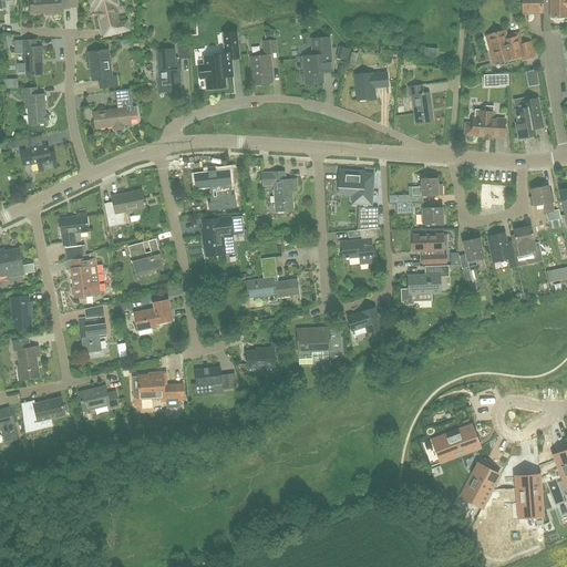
[(78,8),(76,0),(30,0),(31,13),(51,12),(51,14),(61,13),(61,10),(71,9),(70,8),(78,8)]
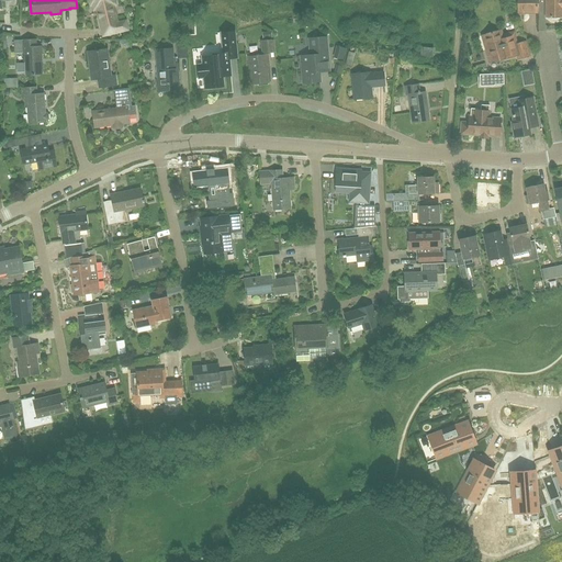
[(96,6),(101,27),(99,27),(101,33),(102,37),(130,31),(126,19),(116,21),(111,0),(90,0),(91,3),(96,6)]
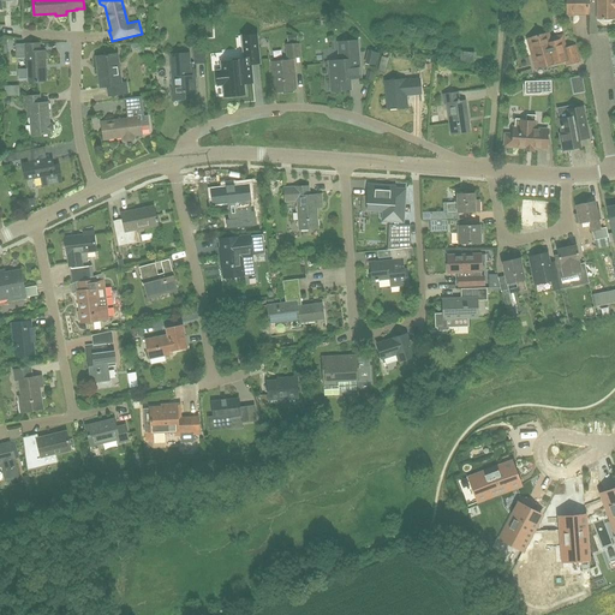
[(587,13),(587,0),(586,0),(565,0),(566,0),(566,13),(578,13),(587,13)]
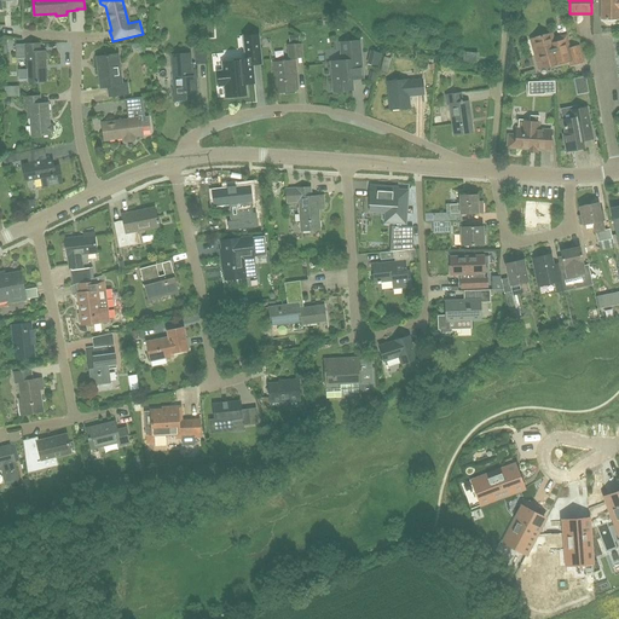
[(618,0),(601,0),(601,19),(618,19),(618,11),(618,0)]
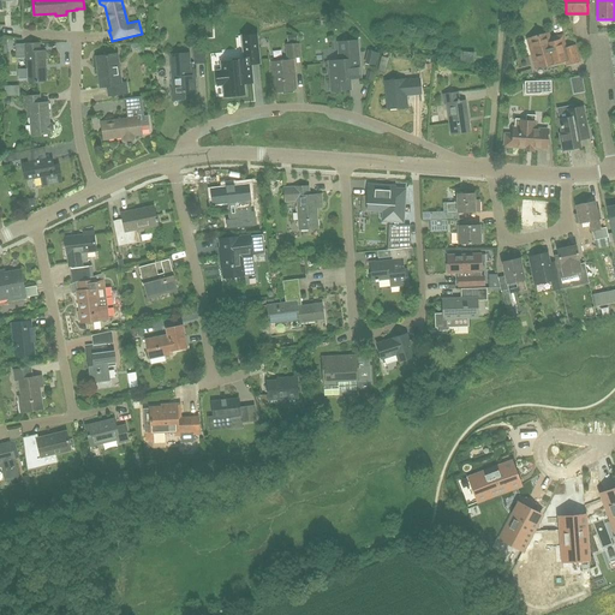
[(536,70),(550,66),(566,61),(567,66),(579,63),(574,47),(565,49),(562,37),(549,41),(547,35),(529,40),(533,54),(532,55),(535,64),(536,70)]
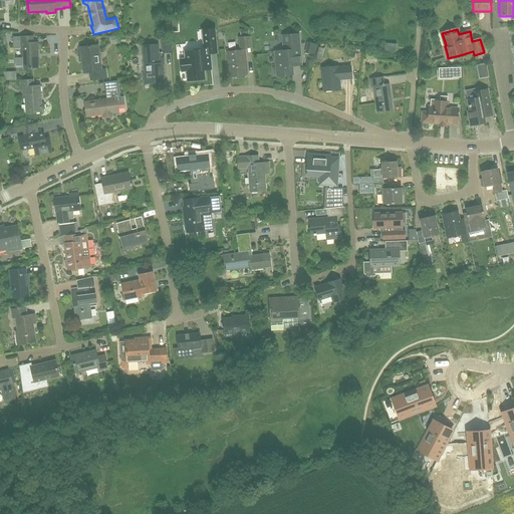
[(218,52),(217,41),(215,30),(202,31),(204,45),(210,44),(210,53),(214,53),(218,52)]
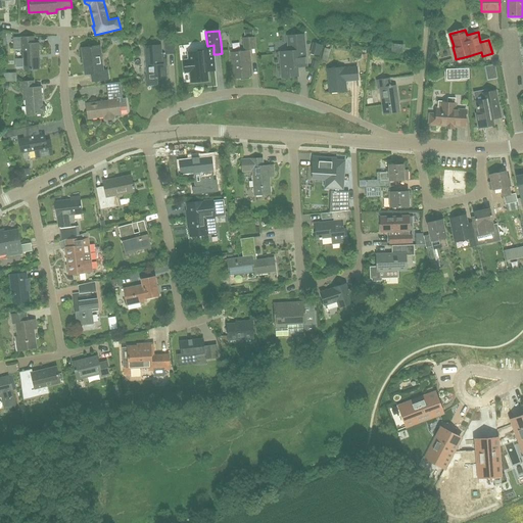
[(297,66),(299,66),(302,66),(306,65),(303,34),(288,35),(290,51),(280,52),(282,78),(298,77),(297,66)]
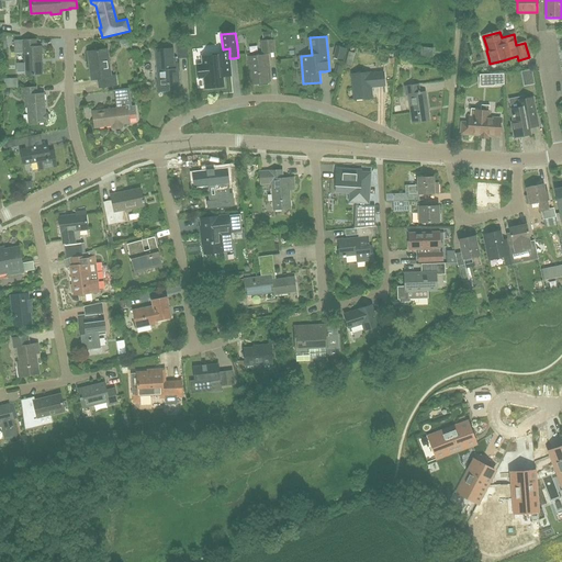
[(176,37),(177,58),(183,58),(189,58),(187,37),(176,37)]
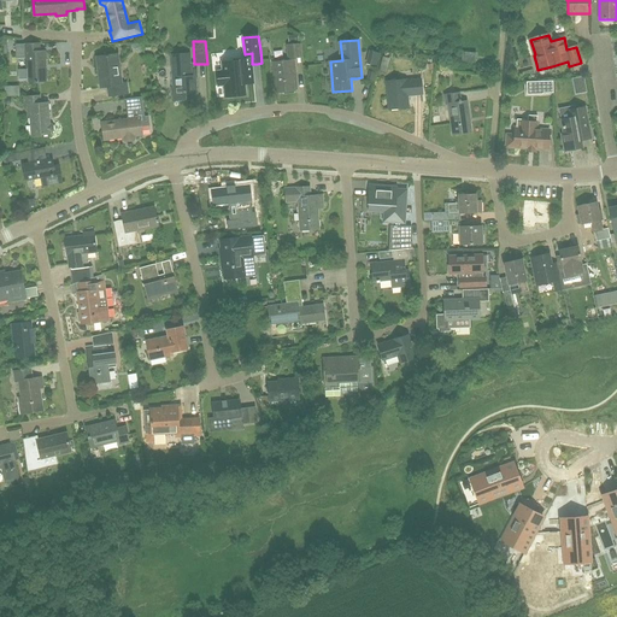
[(18,80),(28,78),(28,82),(46,81),(45,51),(40,51),(40,47),(40,42),(22,43),(15,45),(16,58),(24,58),(25,69),(18,69),(18,80)]
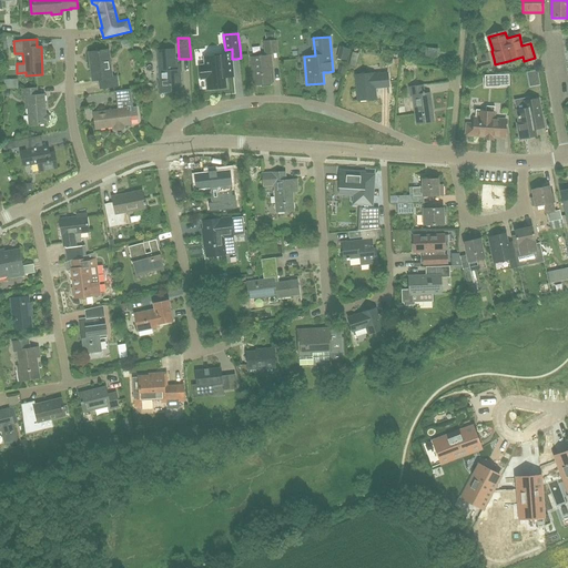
[(273,52),(277,52),(276,40),(264,42),(265,53),(273,52)]
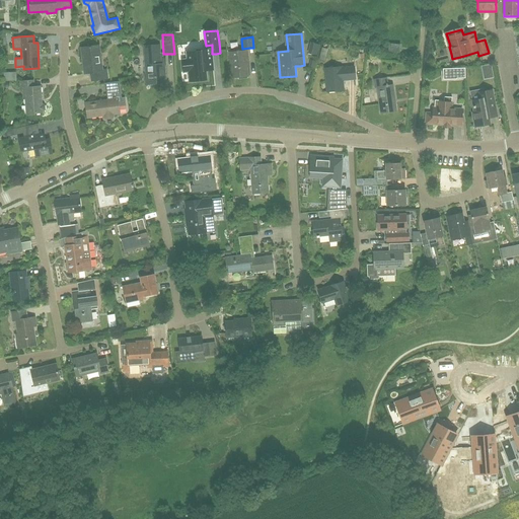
[(310,43),(307,54),(318,56),(320,45),(310,43)]
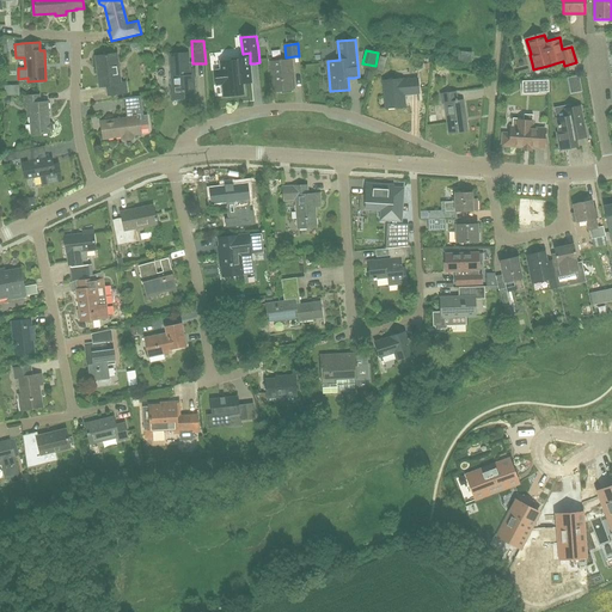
[(458,60),(471,61),(471,57),(472,53),(458,51),(458,60)]
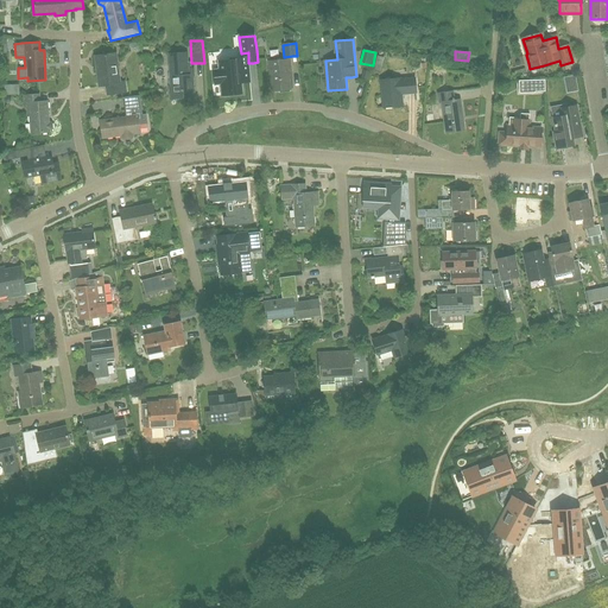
[(124,82),(119,82),(115,52),(95,56),(97,69),(100,69),(102,86),(106,84),(107,89),(107,94),(125,92),(124,82)]
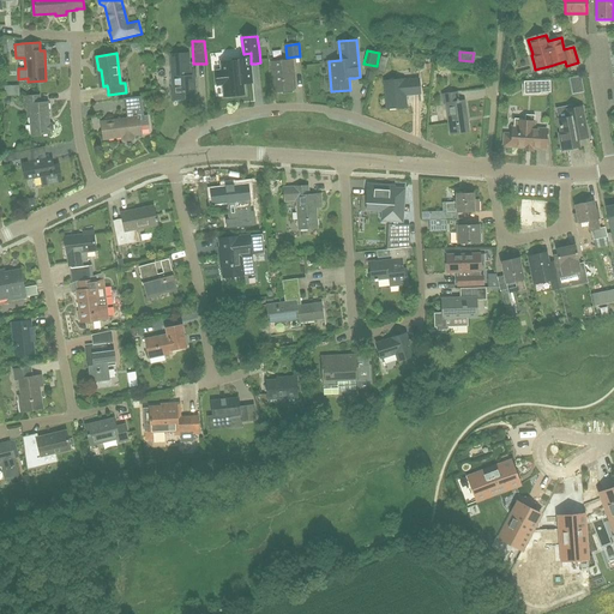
[(172,54),(172,62),(173,88),(170,88),(170,98),(174,98),(196,97),(194,74),(193,74),(192,62),(190,62),(190,53),(172,54)]
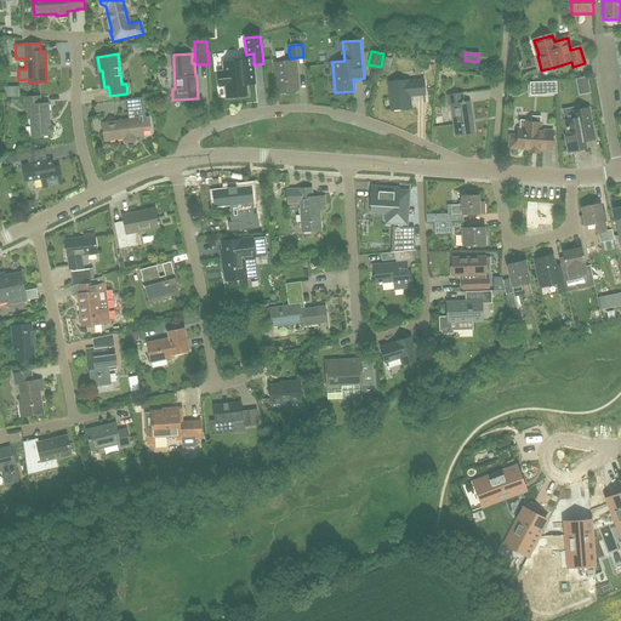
[(255,79),(254,64),(254,53),(246,55),(246,61),(235,62),(237,63),(223,64),(224,73),(218,74),(220,86),(226,85),(227,97),(248,96),(246,84),(256,84),(255,79)]
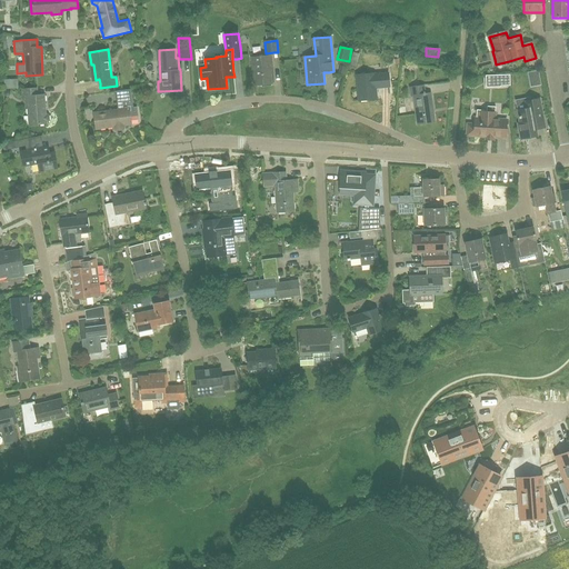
[(251,58),(255,85),(271,83),(270,68),(271,68),(270,56),(251,58)]
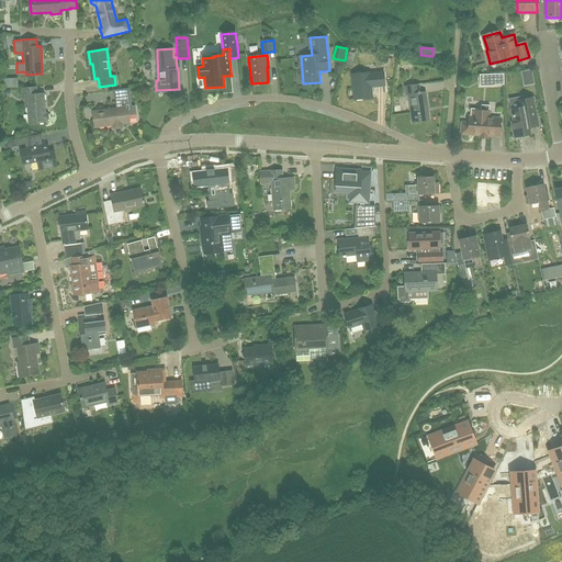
[(381,86),(385,85),(384,72),(370,74),(370,72),(352,74),(355,100),(372,98),(371,87),(381,86)]
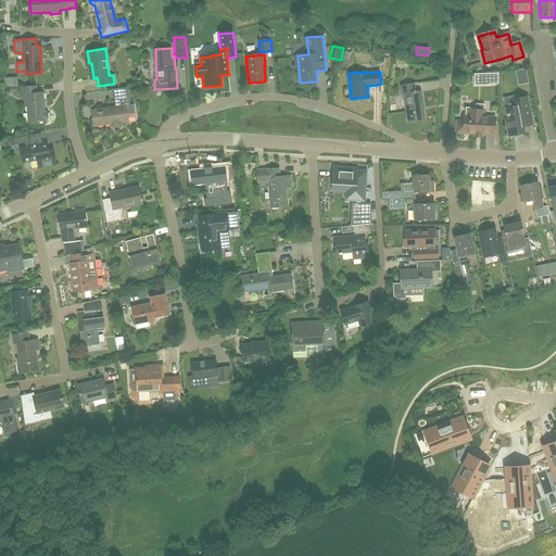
[(484,73),(485,85),(489,85),(489,84),(498,84),(497,73),(484,73)]
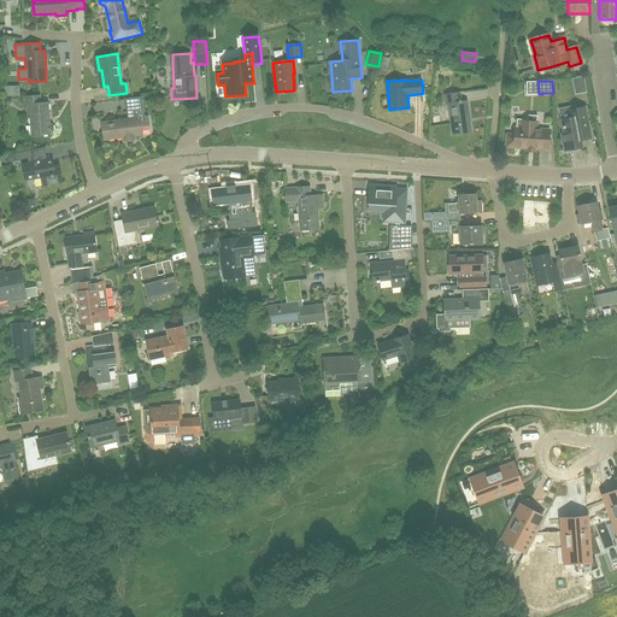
[(448,105),(453,135),(471,131),(468,101),(462,103),(460,98),(460,93),(445,95),(446,105),(448,105)]
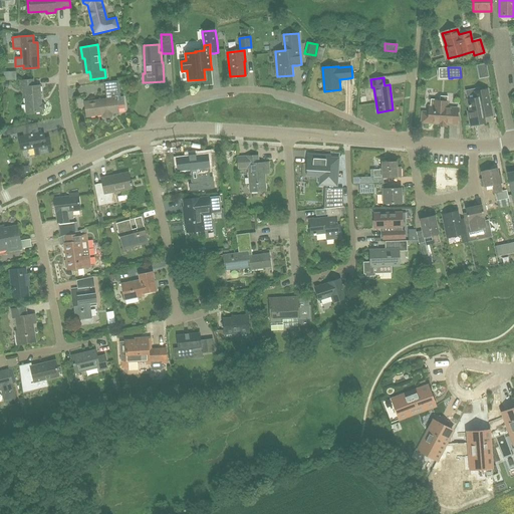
[(42,103),(41,103),(40,84),(33,85),(33,78),(20,79),(20,89),(24,88),(26,112),(42,111),(42,109),(43,109),(44,108),(44,104),(42,103)]
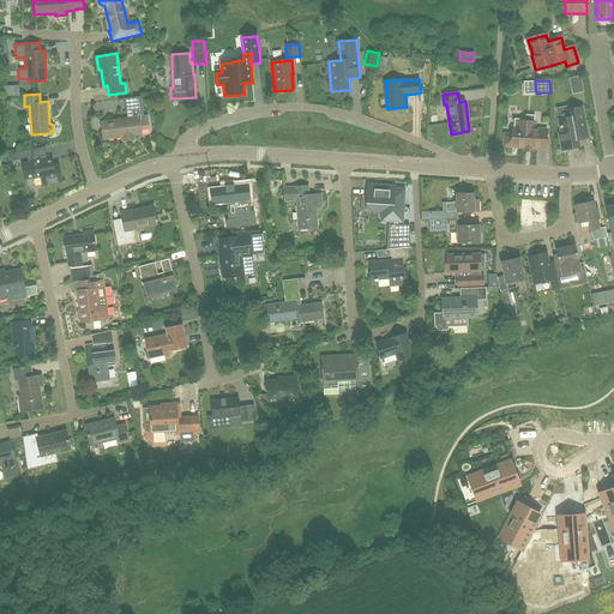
[(555,108),(558,120),(561,134),(559,134),(563,151),(579,148),(578,140),(583,140),(588,139),(582,107),(572,109),(571,104),(555,108)]
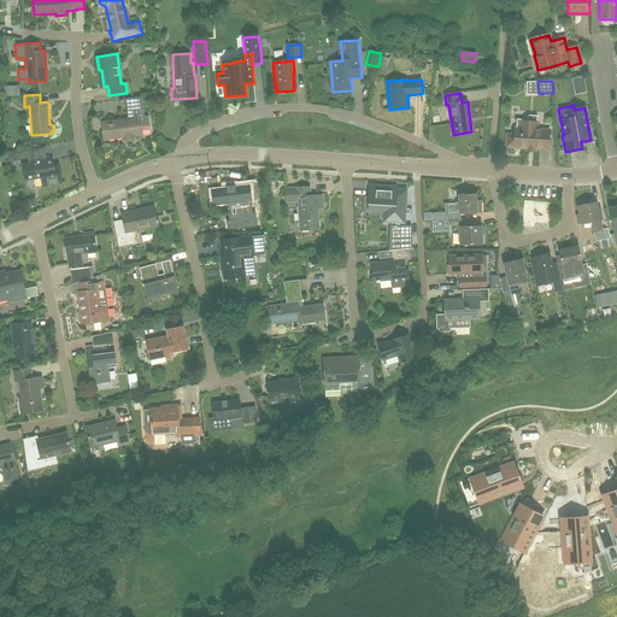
[(144,109),(127,111),(128,118),(105,122),(107,140),(123,137),(124,142),(130,147),(135,140),(135,136),(141,135),(140,127),(150,125),(148,116),(145,117),(144,109)]
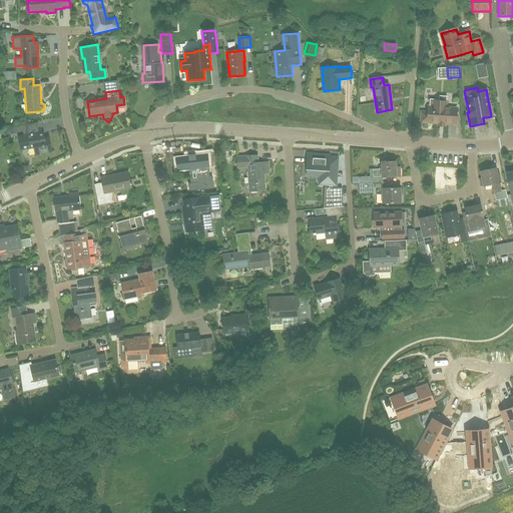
[(432,101),(432,107),(428,107),(427,113),(425,113),(423,114),(422,115),(421,117),(422,119),(423,121),(424,122),(426,123),(452,124),(456,125),(457,109),(446,108),(446,102),(439,101),(432,101)]
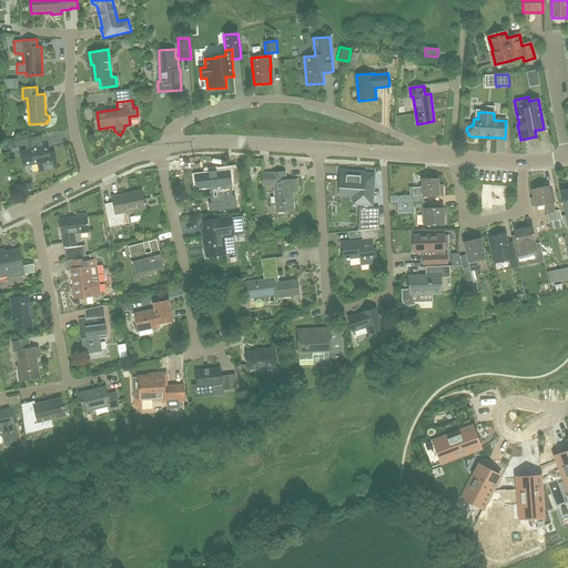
[(22,165),(37,163),(38,170),(41,170),(57,166),(54,152),(48,153),(47,146),(20,151),(22,165)]
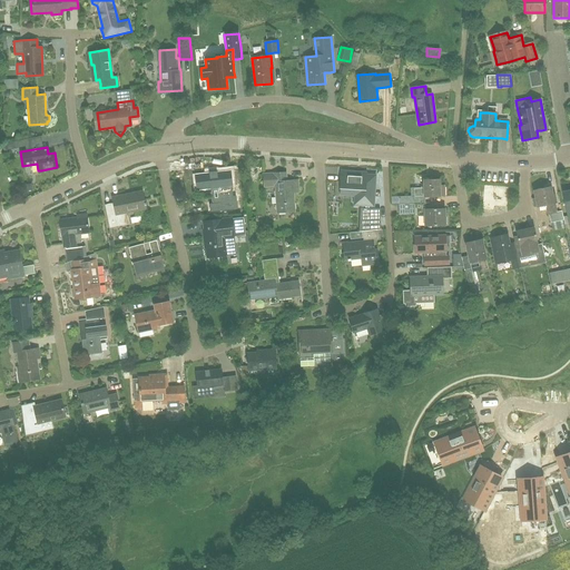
[(231,170),(196,175),(197,189),(219,187),(220,203),(217,203),(218,206),(218,210),(238,208),(237,200),(233,200),(231,170)]
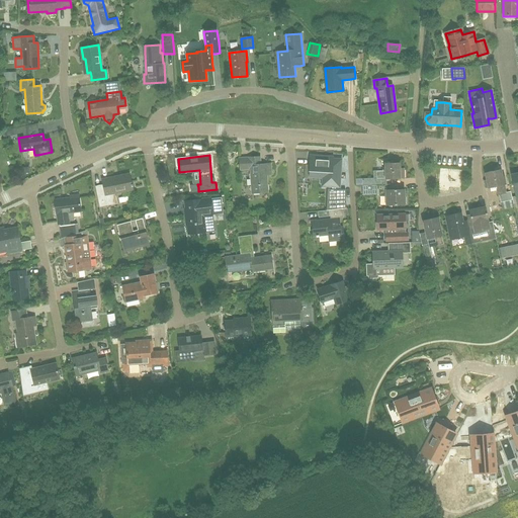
[(310,177),(322,177),(321,186),(339,187),(339,181),(341,160),(332,160),(332,158),(311,156),(310,171),(310,177)]
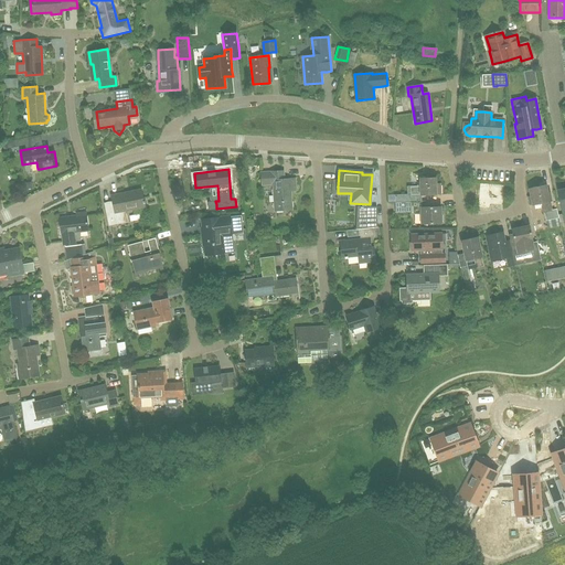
[(273,181),(275,211),(291,210),(291,200),(290,200),(289,191),(296,191),(296,179),(284,180),(284,176),(284,171),(264,172),(260,172),(262,185),(272,185),(272,181),(273,181)]
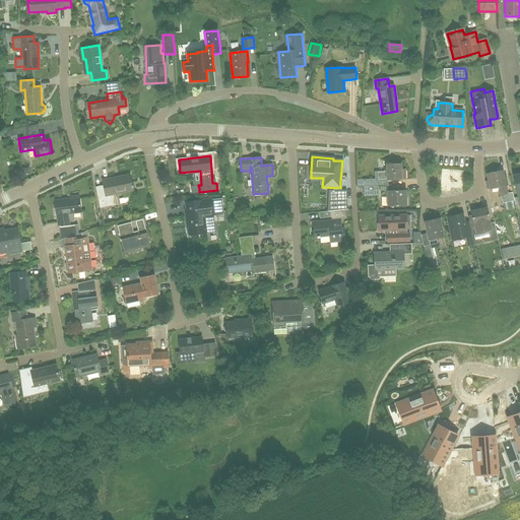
[(405,169),(401,170),(401,164),(386,165),(387,172),(374,172),(375,179),(363,180),(356,180),(358,187),(364,187),(374,186),(388,186),(388,183),(388,180),(405,179),(405,169)]
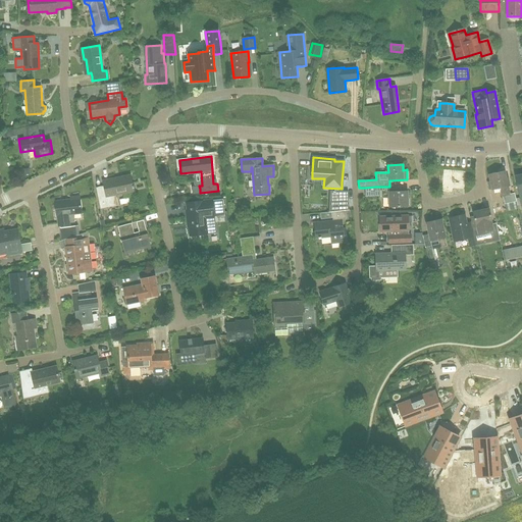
[(440,168),(441,194),(466,192),(464,167),(440,168)]
